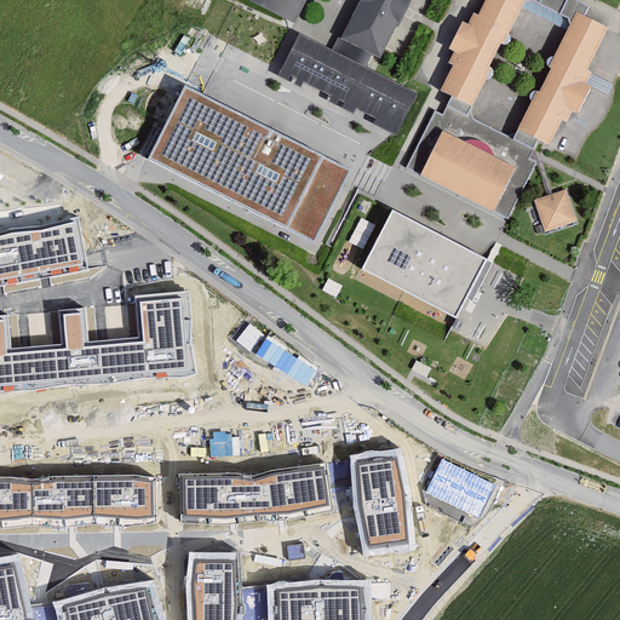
[(248,0),(293,23),(304,0),(248,0)]
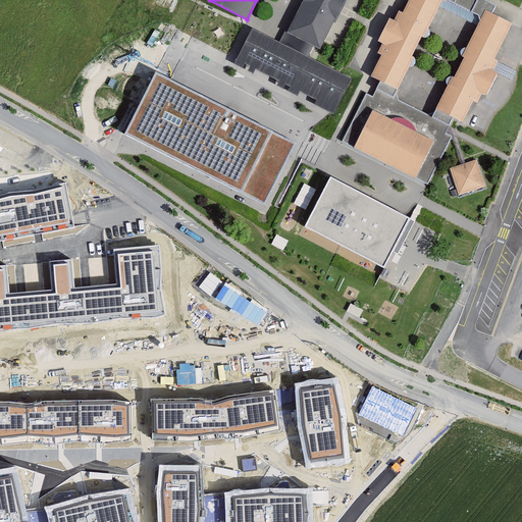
[(305,0),(289,34),(285,32),(283,37),(311,50),(313,46),(320,49),(324,41),(345,0),(305,0)]
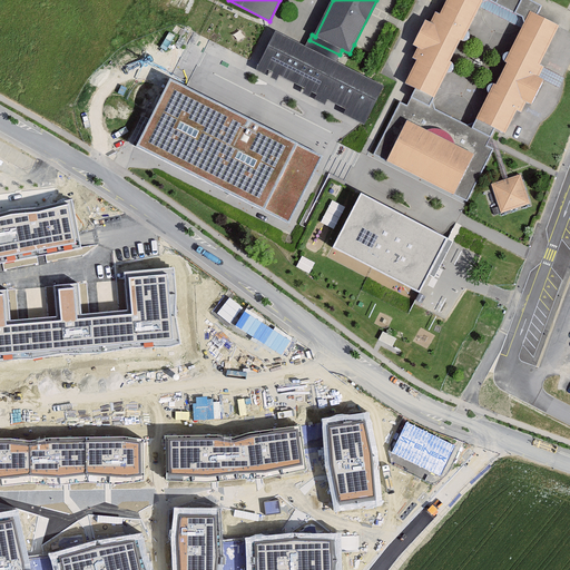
[(446,0),(440,15),(436,12),(431,22),(425,20),(419,33),(413,46),(418,48),(412,58),(416,60),(404,84),(415,88),(406,106),(400,102),(374,154),(467,200),(492,149),(485,146),(488,140),(490,138),(494,129),(500,131),(501,133),(504,134),(517,110),(521,112),(527,101),(531,105),(538,92),(544,79),(540,76),(544,67),(540,65),(560,26),(538,13),(531,10),(522,29),(500,72),(472,127),(451,116),(429,105),(455,51),(478,7),(480,0),(446,0)]
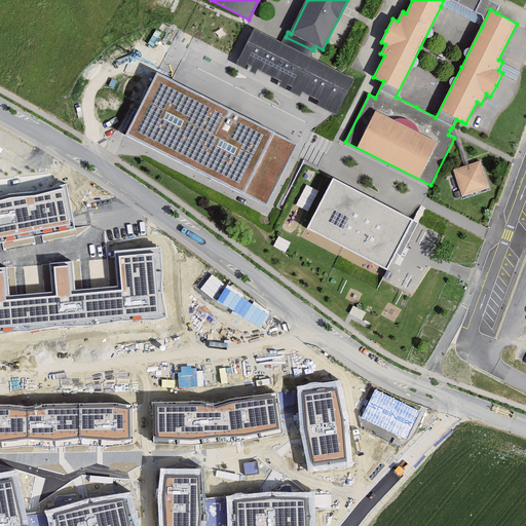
[(443,0),(441,6),(461,16),(482,27),(490,9),(496,12),(498,6),(490,1),(488,0),(443,0)]
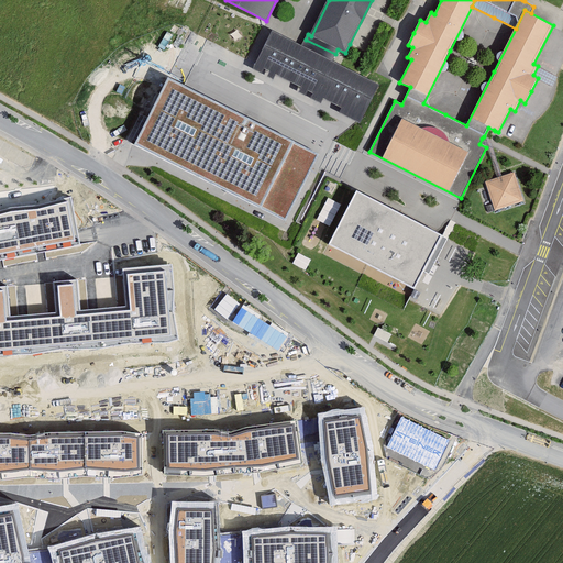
[(301,46),(272,31),(253,69),(262,74),(264,69),(269,73),(267,77),(273,80),(276,75),(290,81),(304,88),(300,94),(306,96),(308,90),(315,94),(312,99),(321,103),(323,99),(343,109),(340,114),(356,122),(361,124),(381,85),(341,65),(340,65),(332,61),(335,54),(306,40),(301,46)]
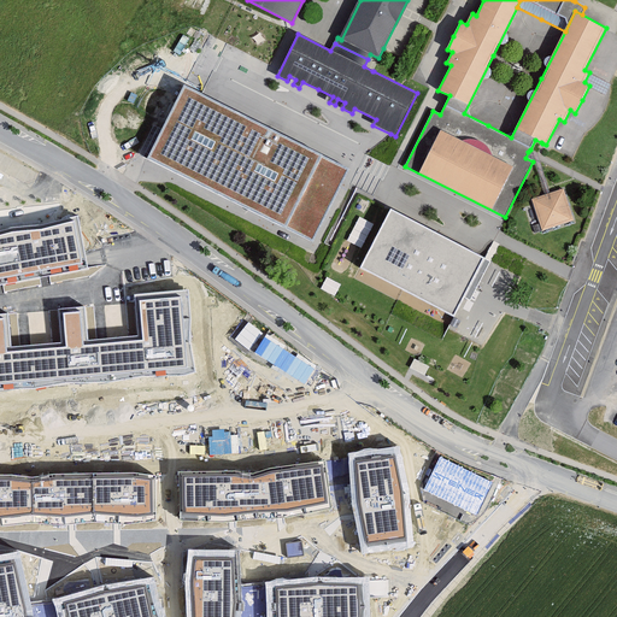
[(201,95),(187,88),(151,160),(313,240),(341,183),(348,168),(201,95)]
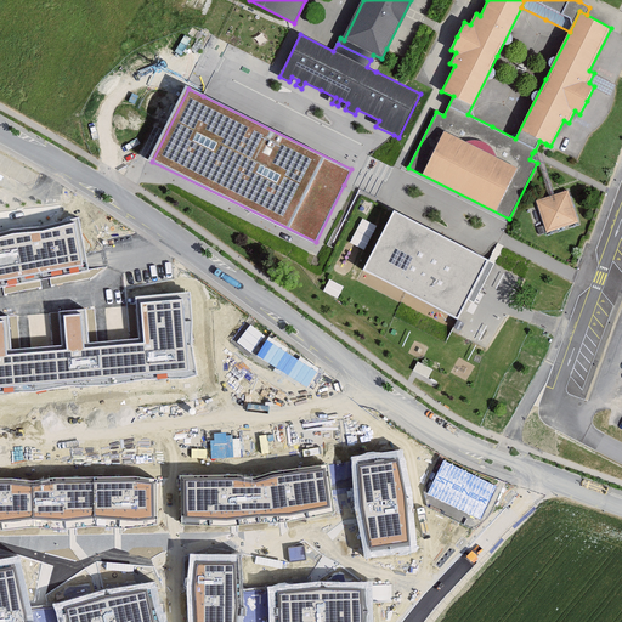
[(542,154),(535,151),(532,153),(530,159),(537,163),(550,197),(554,196),(554,193),(544,162),(542,154)]
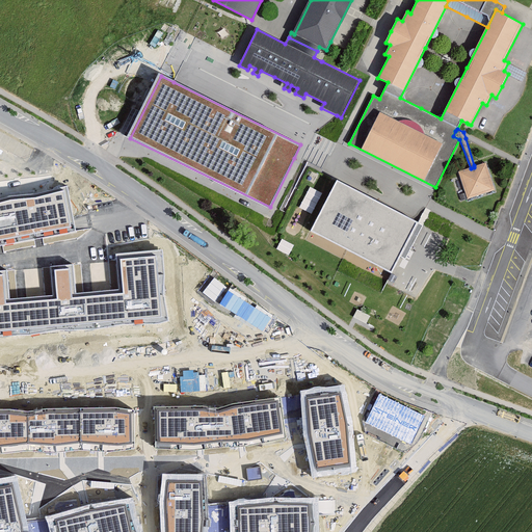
[(471,168),(458,173),(459,176),(468,200),(495,190),(485,163),(474,167),(471,168)]
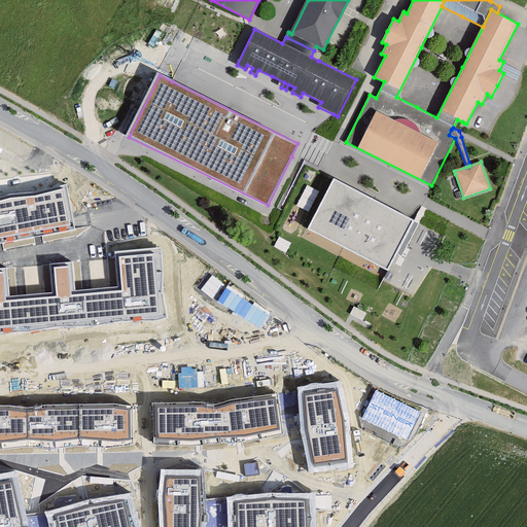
[(414,220),(336,179),(325,197),(308,230),(388,271),(414,220)]
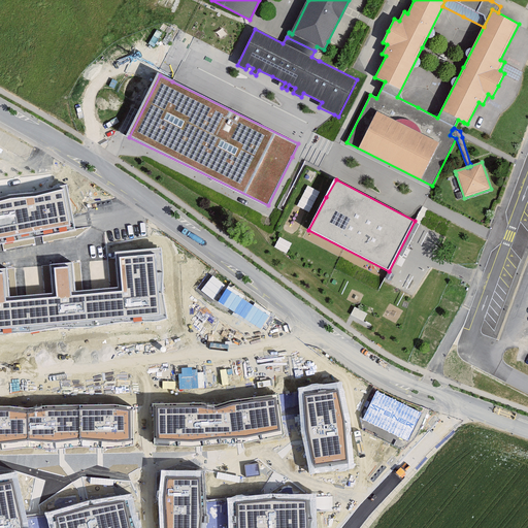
[(0,238),(38,232),(72,227),(64,186),(37,193),(9,195),(0,197),(0,238)]
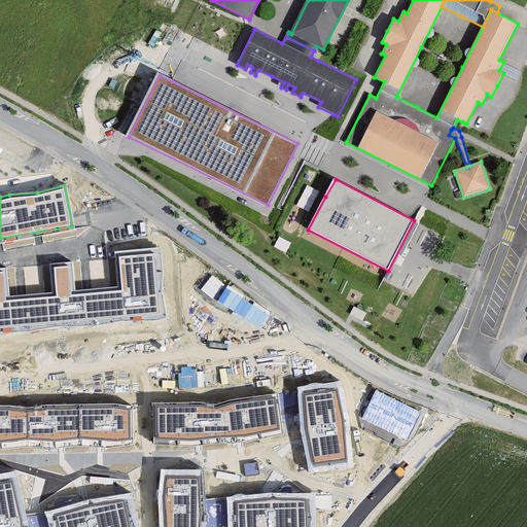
[(0,331),(29,331),(57,327),(94,326),(121,321),(156,321),(167,318),(162,293),(162,247),(114,251),(116,280),(117,287),(97,289),(77,290),(75,260),(48,262),(49,280),(50,292),(29,294),(11,295),(10,285),(8,266),(0,267),(0,331)]
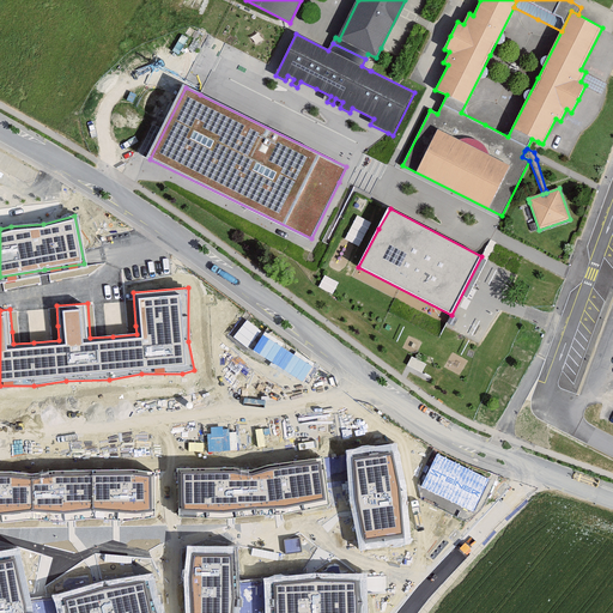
[(247,317),(235,337),(249,345),(261,327),(247,317)]
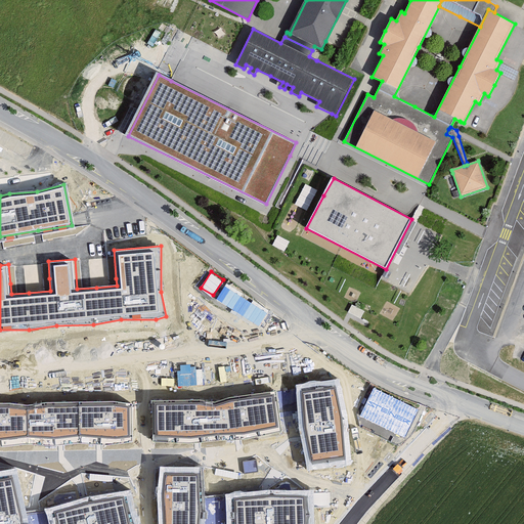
[(224,285),(216,299),(259,324),(268,310),(224,285)]
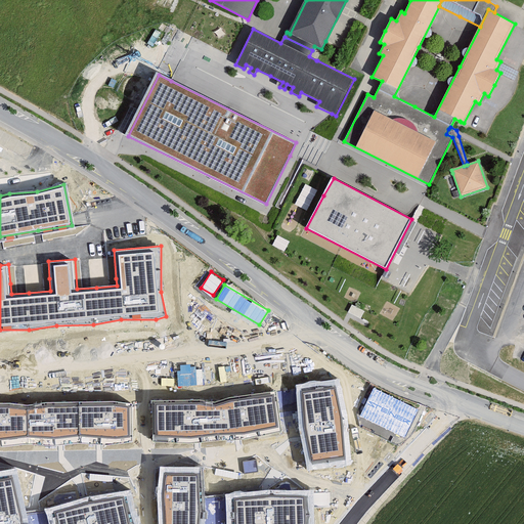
[(339,383),(299,389),(302,429),(304,439),(310,466),(350,460),(346,422),(339,383)]
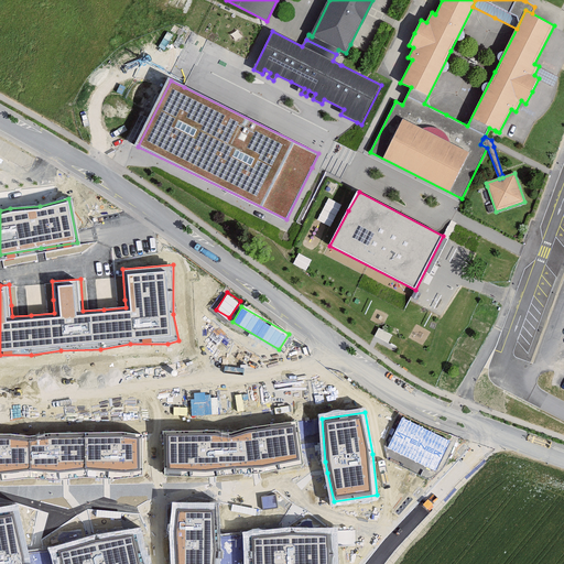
[(401,414),(382,455),(432,478),(451,437),(401,414)]
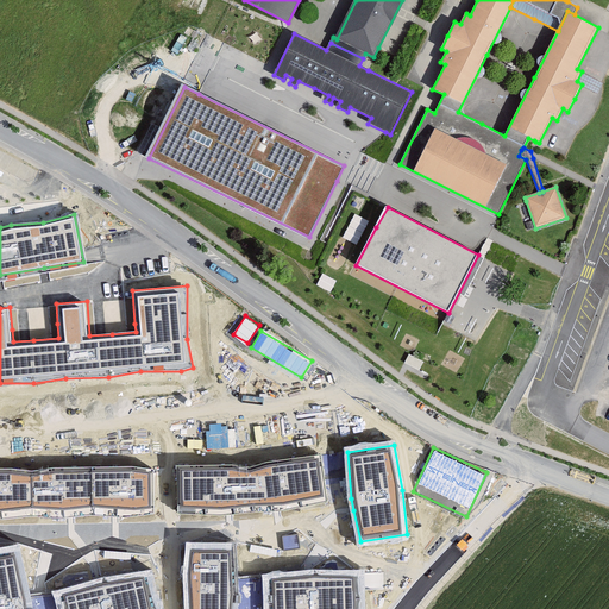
[(234,465),(177,468),(179,513),(221,515),(231,514),(253,513),(277,512),(286,512),(327,501),(321,454),(265,463),(248,469),(234,465)]
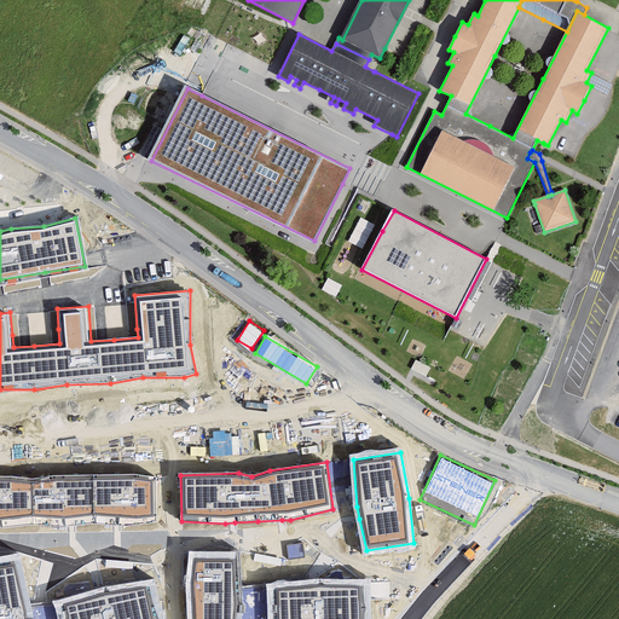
[(13,476),(0,476),(0,526),(33,525),(73,526),(94,524),(117,525),(123,526),(157,524),(158,478),(134,475),(55,475),(33,479),(13,476)]
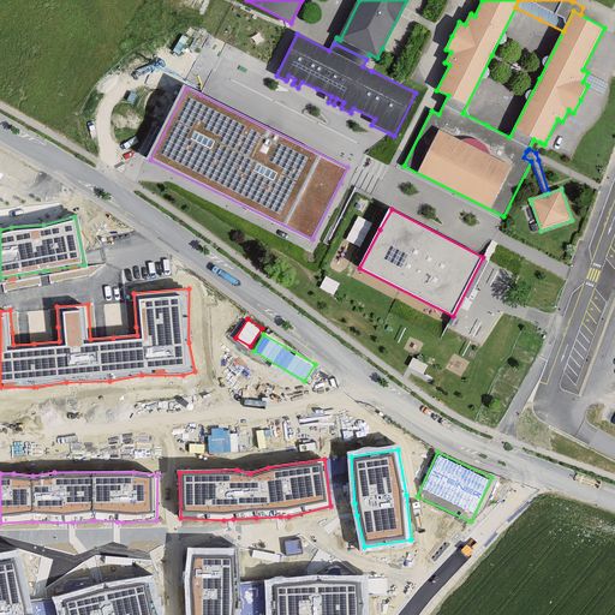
[(237,549),(187,549),(185,579),(186,614),(365,614),(365,581),(320,575),(311,575),(237,581),(237,549)]
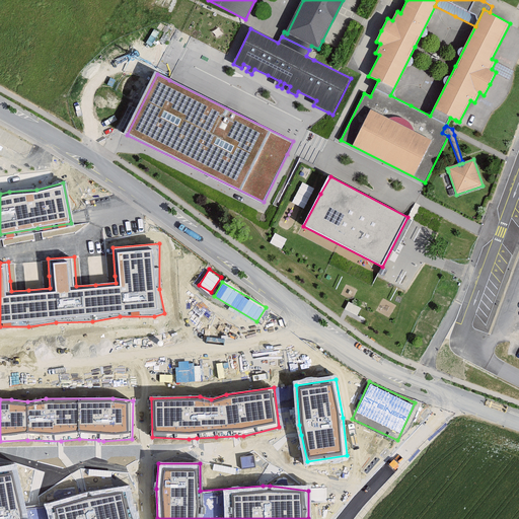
[(16,464),(0,466),(0,518),(136,518),(131,488),(83,493),(25,509),(16,464)]
